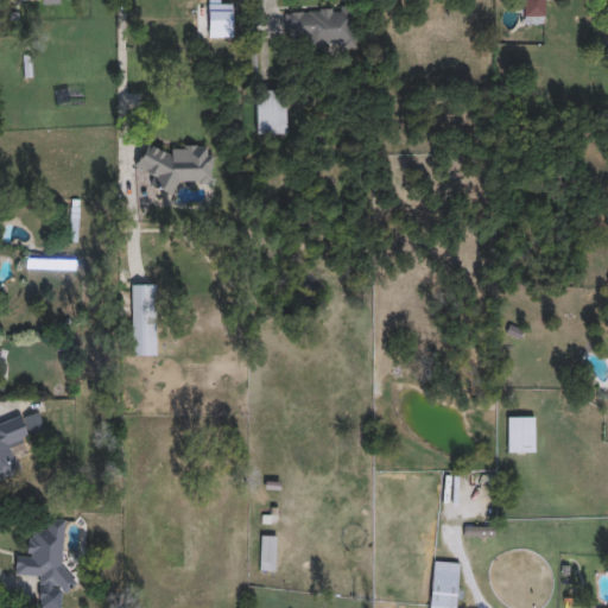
[(544,0),(544,24),(523,24),(523,0),(544,0)]
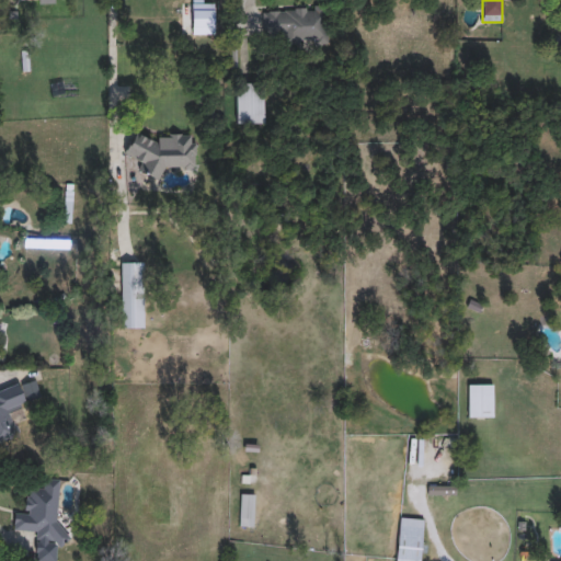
[(323,9),(323,44),(284,44),(284,35),(262,35),(262,10),(323,9)]
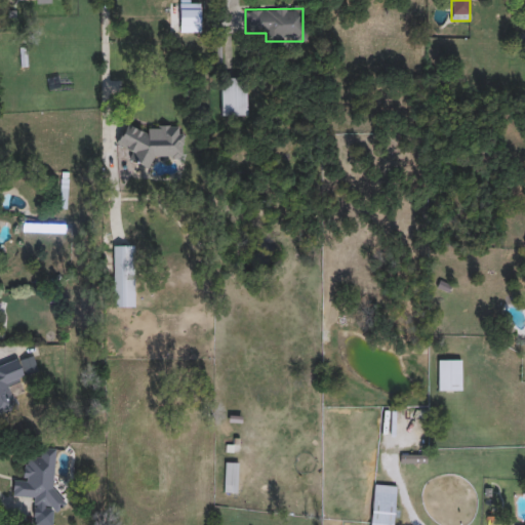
[(244,78),(244,117),(220,117),(220,78),(244,78)]
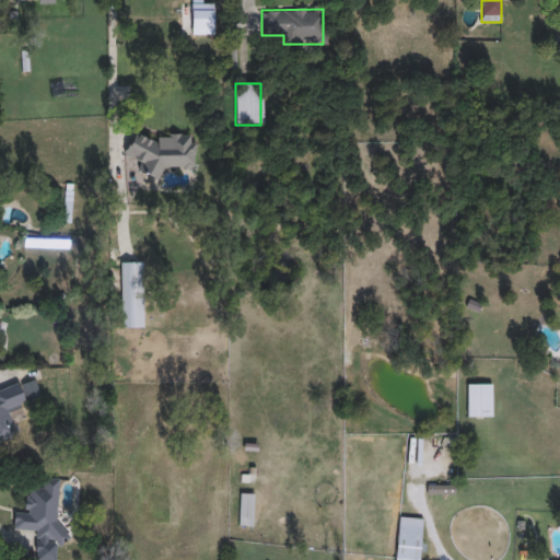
[(162,166),(161,176),(139,175),(140,158),(128,158),(129,136),(156,137),(156,133),(194,135),(194,167),(162,166)]
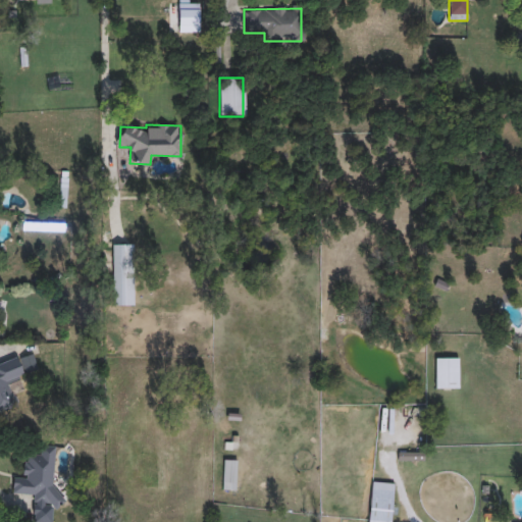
[(112,245),(136,245),(136,306),(112,306),(112,245)]
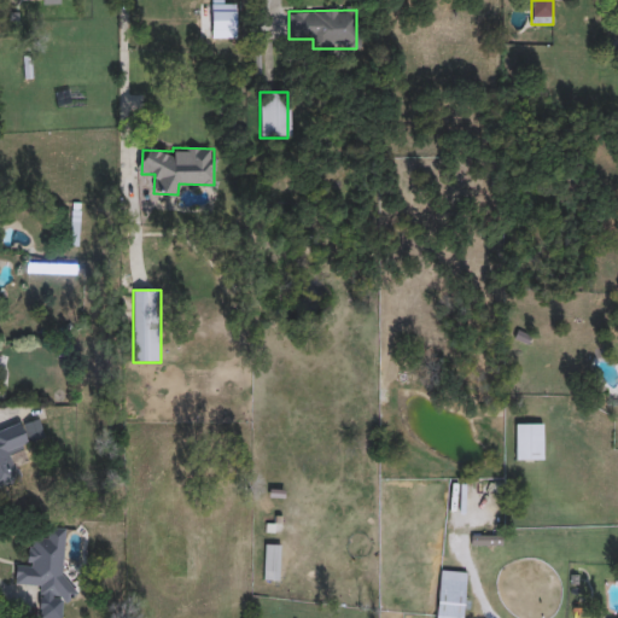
[(0,484),(0,429),(22,423),(29,447),(19,449),(24,462),(16,466),(19,478),(0,484)]
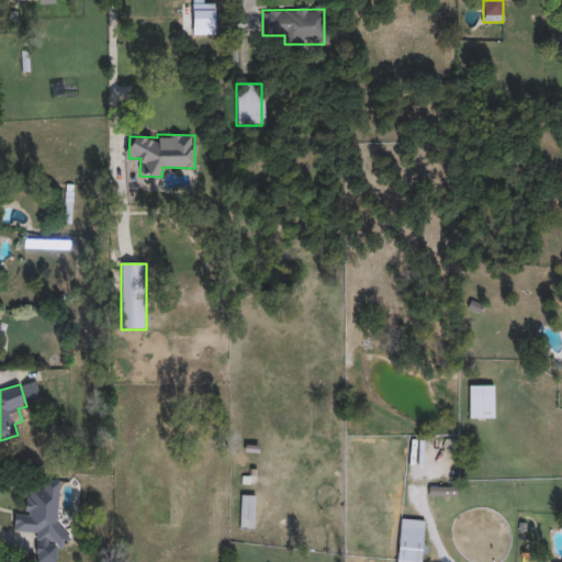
[(493,384),(493,417),(468,417),(468,384),(493,384)]
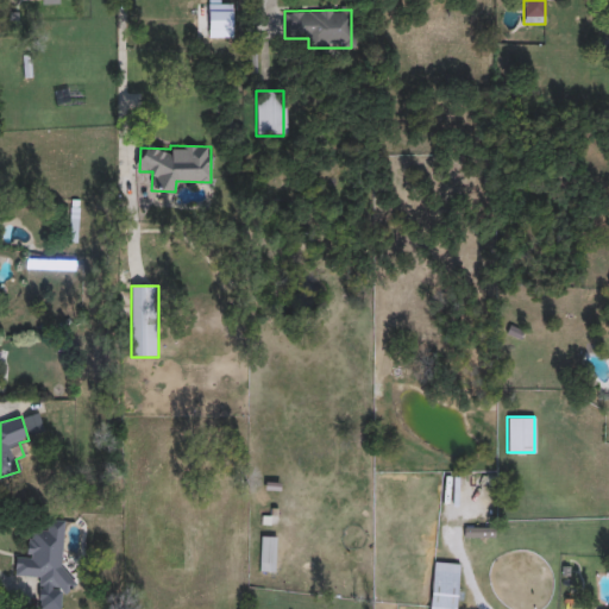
[(66,520),(64,590),(38,590),(38,576),(14,576),(16,557),(27,558),(29,529),(42,529),(43,520),(66,520)]
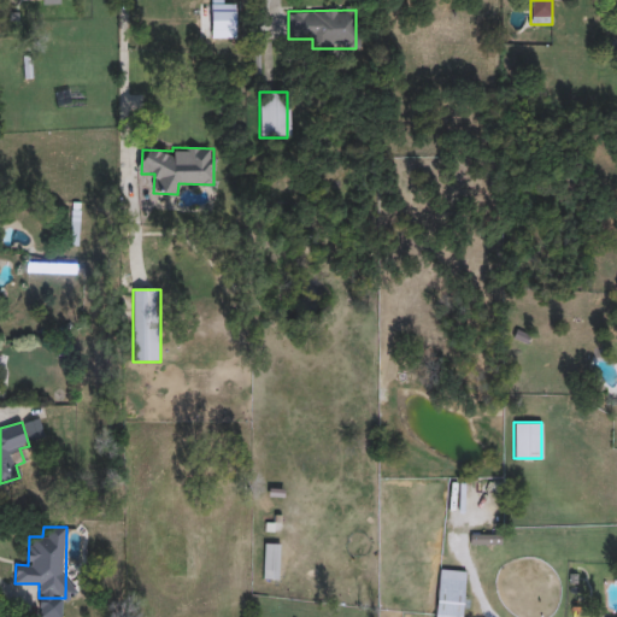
[(470,545),(470,534),(499,534),(499,545),(470,545)]
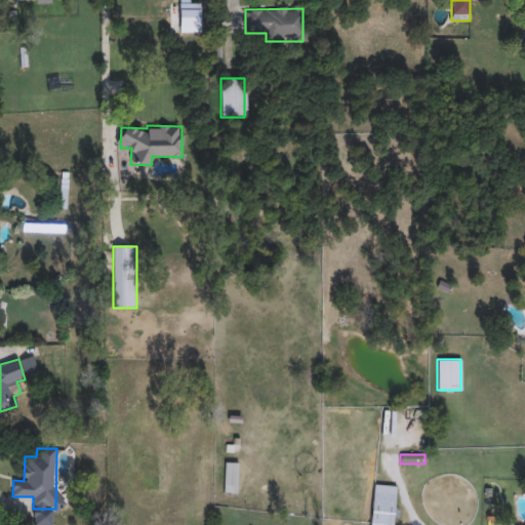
[(224,492),(225,462),(238,462),(238,492),(224,492)]
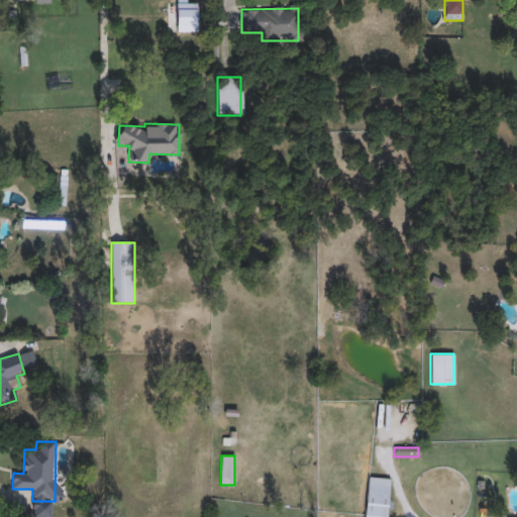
[(365,516),(368,477),(390,479),(387,516),(365,516)]
